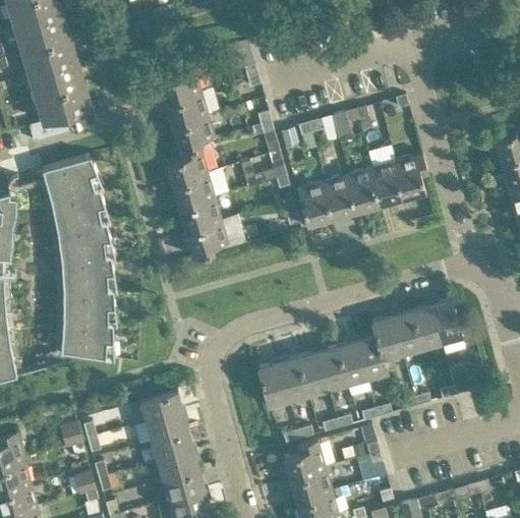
[(53,0),(4,0),(41,121),(27,125),(33,141),(63,132),(62,129),(95,120),(90,104),(84,106),(53,0)]
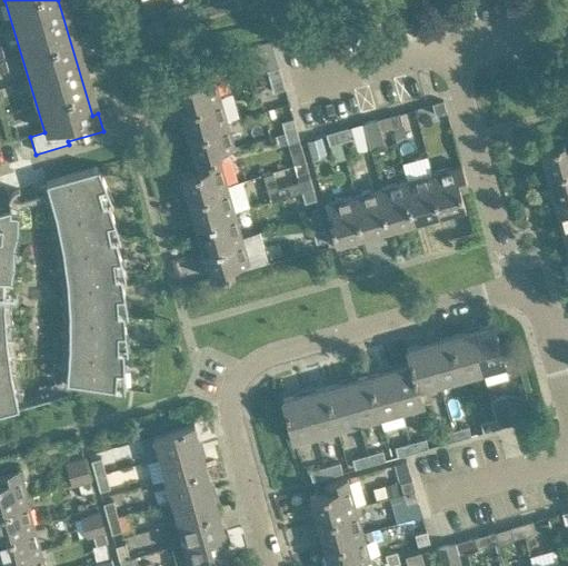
[(235,9),(232,1),(211,7),(213,15),(235,9)]
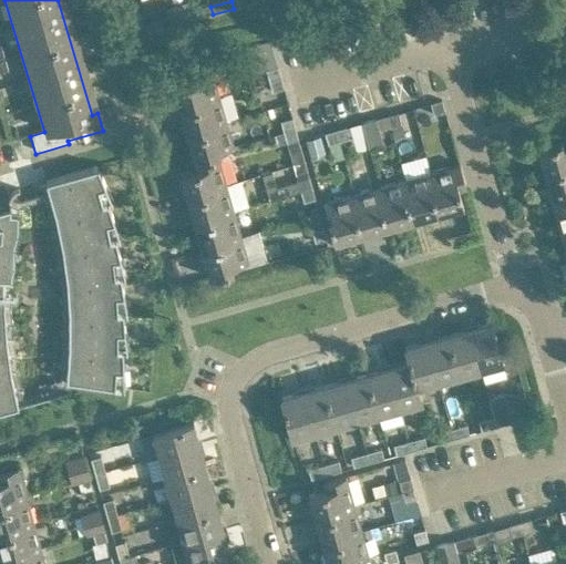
[(187,4),(166,11),(168,19),(171,27),(192,21),(189,13),(187,4)]
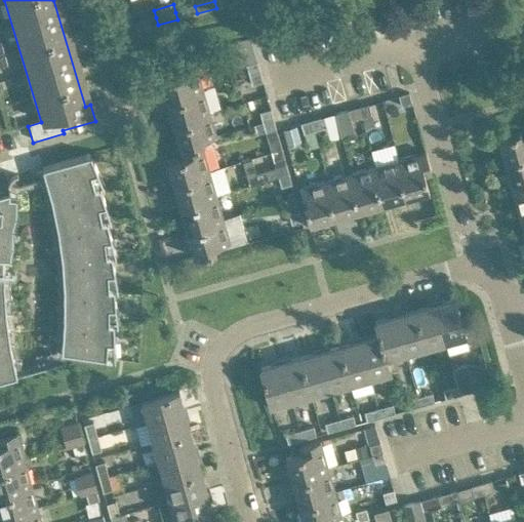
[(197,13),(195,6),(175,12),(177,19),(197,13)]
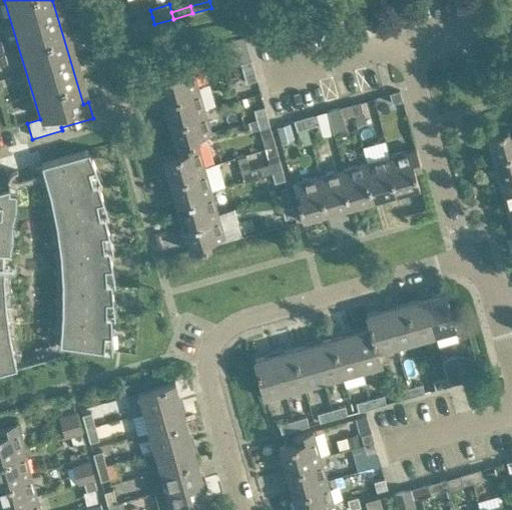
[(154,24),(152,17),(132,23),(134,30),(154,24)]
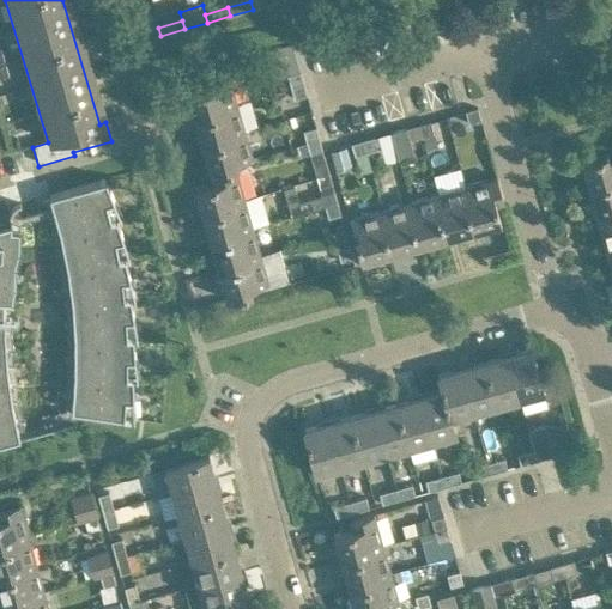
[(217,110),(236,105),(234,97),(226,74),(203,81),(205,89),(186,95),(194,123),(218,116),(217,110)]
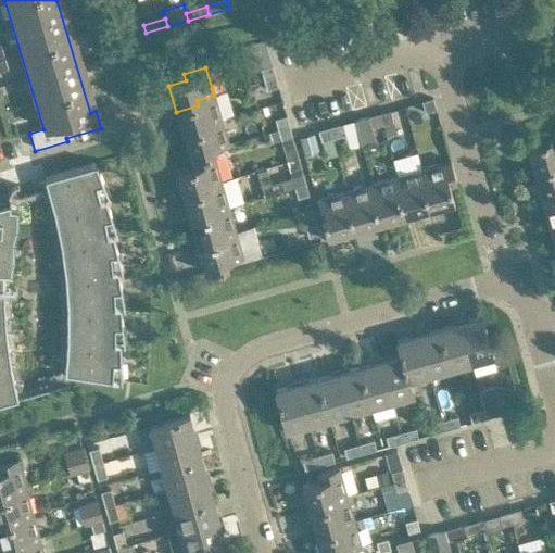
[(260,72),(263,82),(274,78),(272,68),(260,72)]
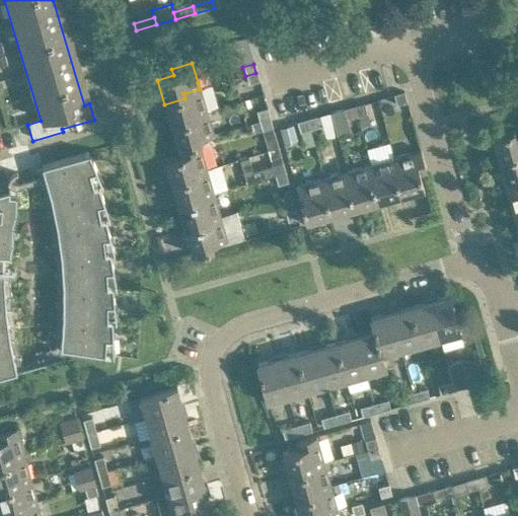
[(259,83),(255,73),(245,76),(248,86),(259,83)]
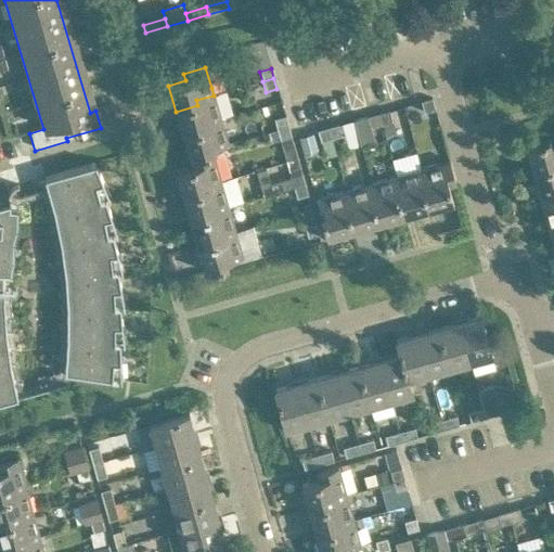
[(221,122),(214,95),(196,100),(197,105),(176,112),(182,136),(205,130),(204,126),(221,122)]
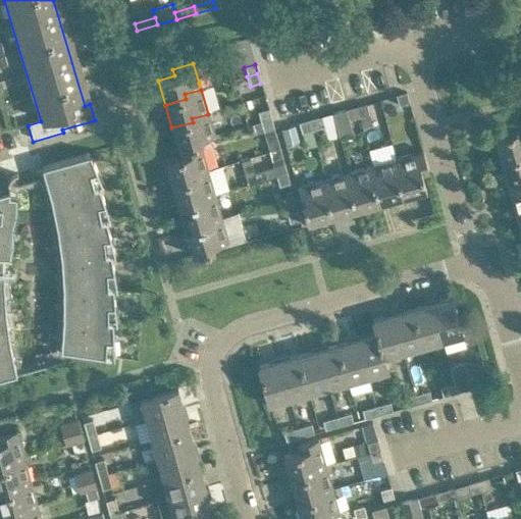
[(406,95),(396,98),(399,108),(408,105),(406,95)]
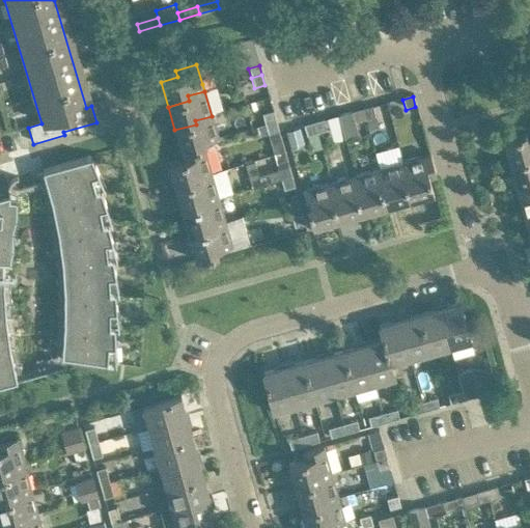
[(371,108),(361,111),(364,121),(374,118),(371,108)]
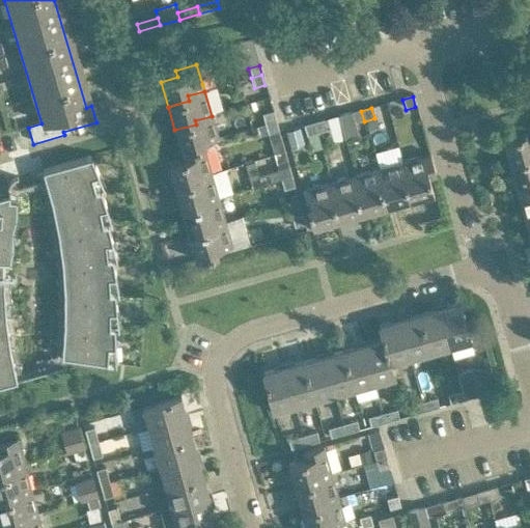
[(364,121),(361,111),(337,117),(344,142),(358,138),(354,124),(364,121)]
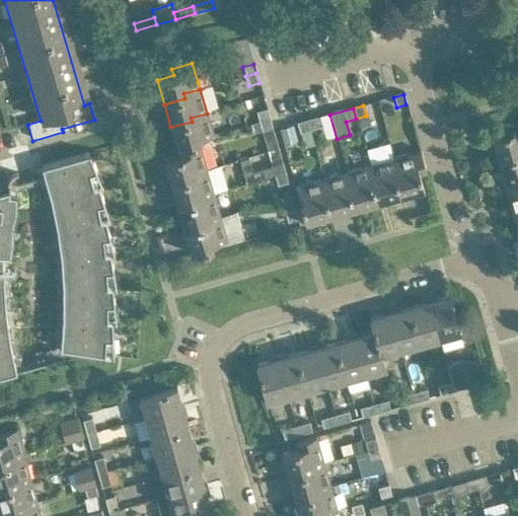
[(266,109),(255,113),(259,123),(269,120),(266,109)]
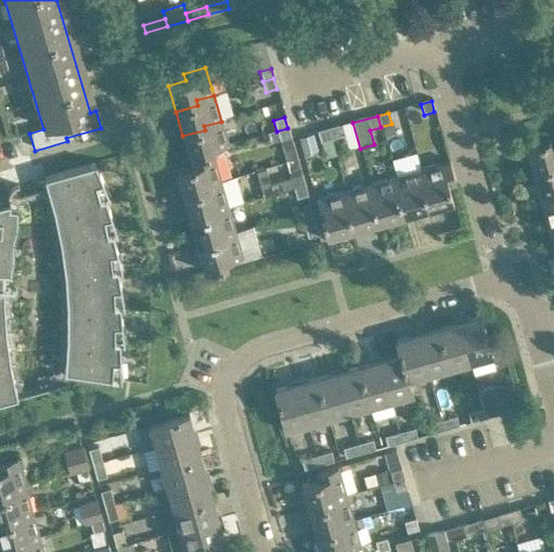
[(228,146),(221,122),(204,126),(205,130),(182,136),(190,162),(191,162),(213,155),(211,152),(228,146)]
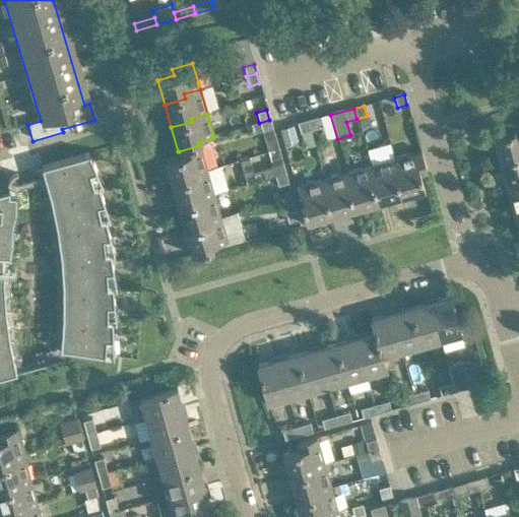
[(317,119),(307,122),(310,132),(320,129),(317,119)]
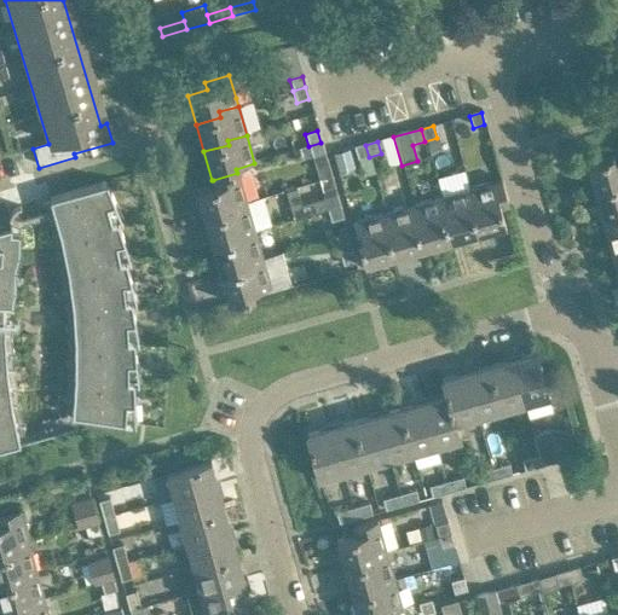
[(321,143),(309,146),(312,158),(324,155),(321,143)]
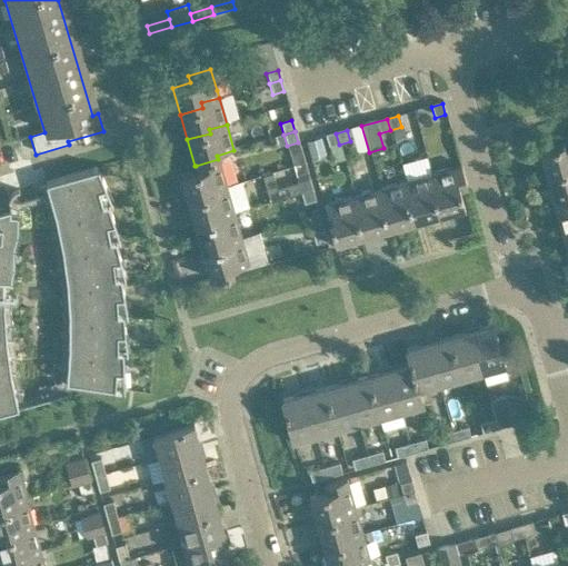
[(339,145),(336,133),(325,136),(328,148),(339,145)]
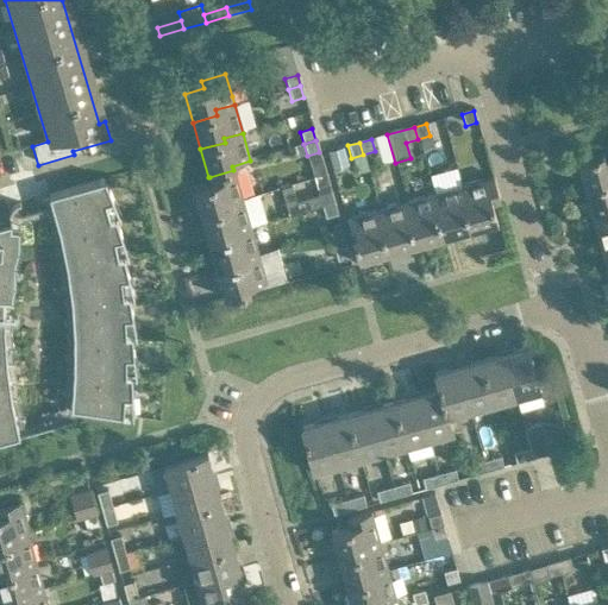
[(600,155),(597,156),(576,162),(584,190),(607,182),(607,157),(601,159),(600,155)]
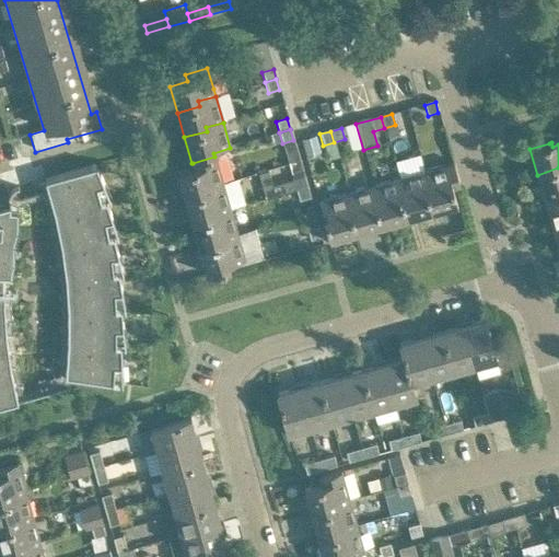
[(288,166),(300,163),(295,146),(283,149),(288,166)]
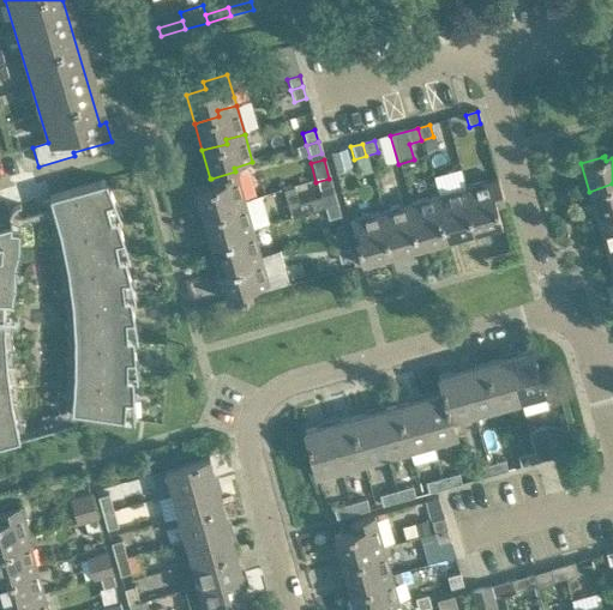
[(226,207),(244,201),(235,171),(211,179),(214,186),(193,191),(202,218),(227,212),(226,207)]
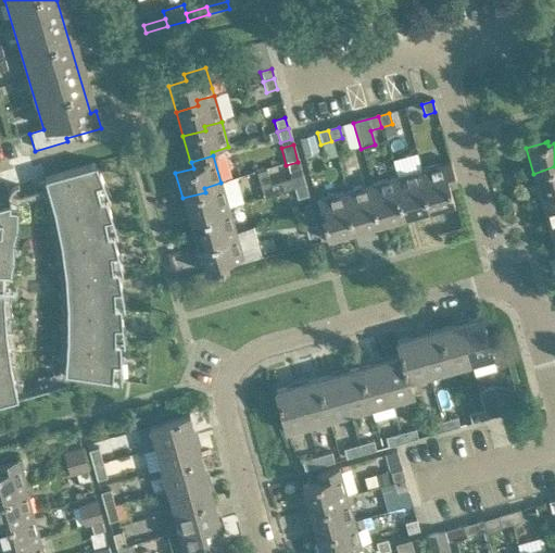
[(265,171),(255,174),(263,200),(293,191),(305,188),(300,172),(298,162),(286,165),(290,181),(269,187),(265,171)]
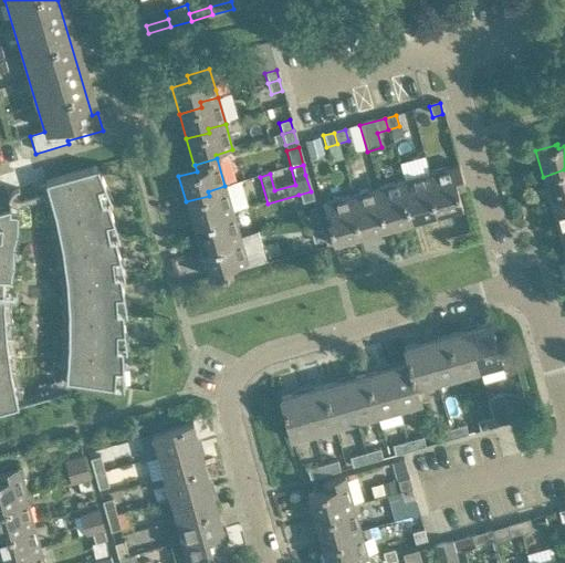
[(458,166),(428,175),(436,197),(430,199),(436,216),(461,208),(457,190),(463,188),(458,166)]
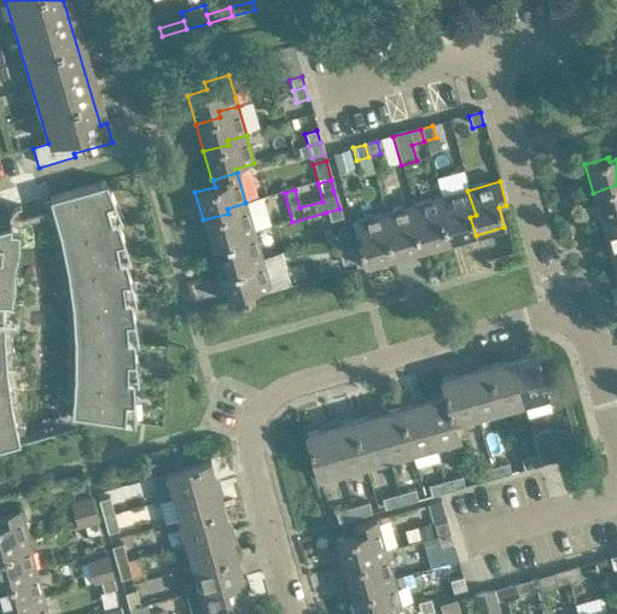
[(114,205),(105,185),(48,200),(59,235),(67,272),(71,307),(74,343),(74,379),(70,416),(129,425),(131,422),(123,422),(124,405),(133,405),(133,381),(127,382),(127,366),(135,366),(133,341),(127,343),(126,326),(134,325),(131,302),(124,303),(122,286),(131,285),(124,262),(118,263),(115,246),(123,245),(116,222),(111,223),(106,208),(114,205)]
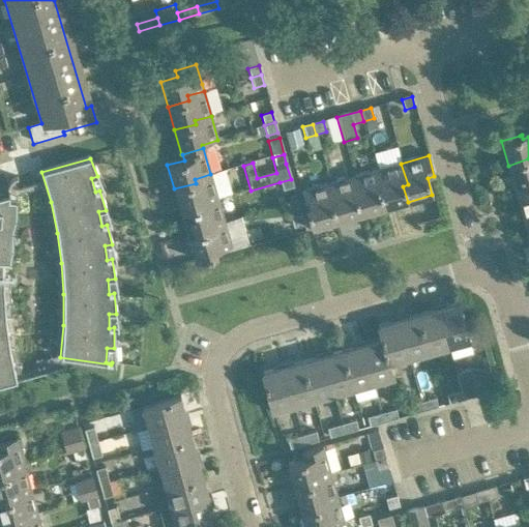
[(528,158),(508,166),(515,188),(528,184),(528,158)]
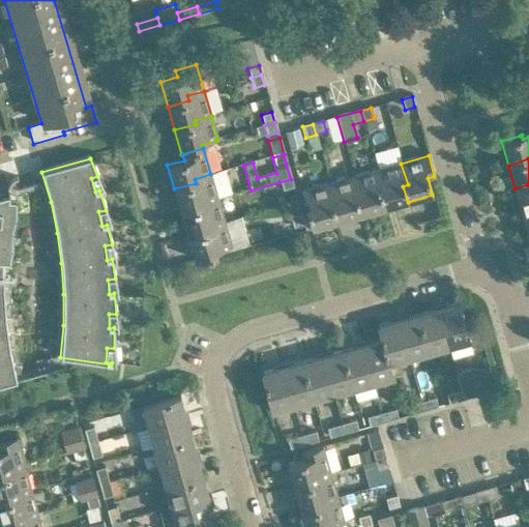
[(408,202),(403,186),(408,184),(401,164),(377,170),(383,192),(379,193),(384,208),(408,202)]
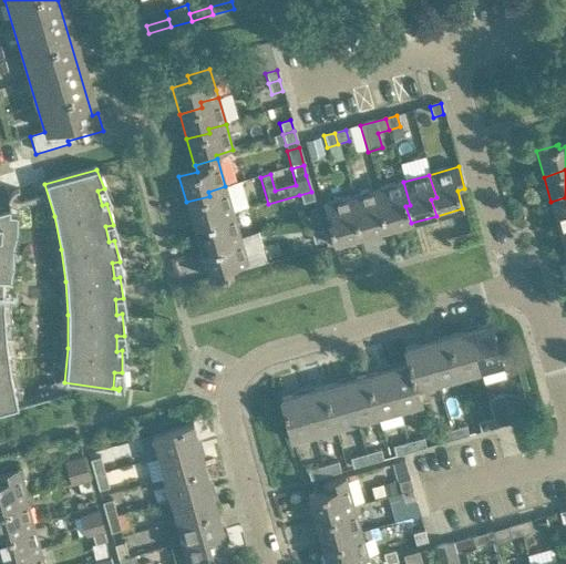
[(411,223),(405,206),(410,205),(403,182),(378,190),(384,212),(381,213),(386,231),(411,223)]
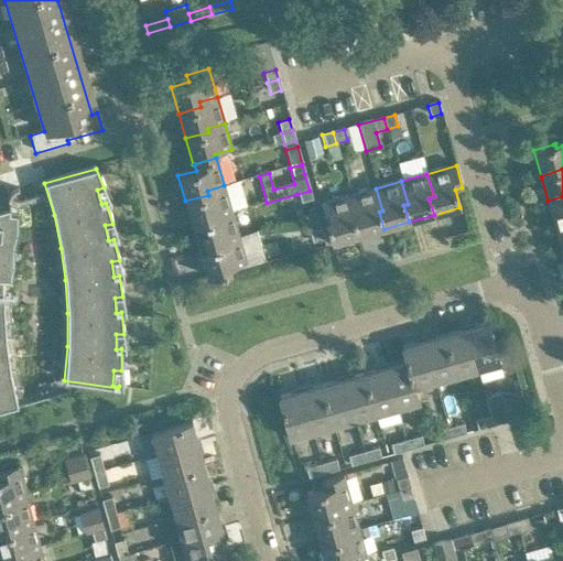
[(231,212),(224,185),(207,191),(208,195),(185,201),(193,227),(215,220),(214,216),(231,212)]
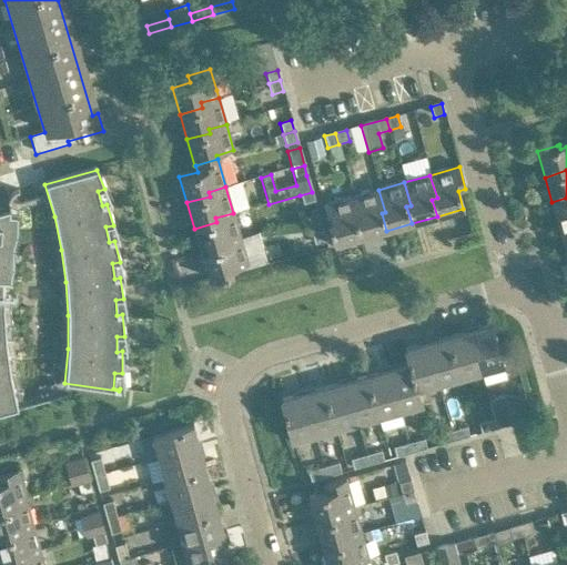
[(386,231),(382,213),(385,212),(378,190),(353,197),(360,220),(356,221),(361,238),(386,231)]
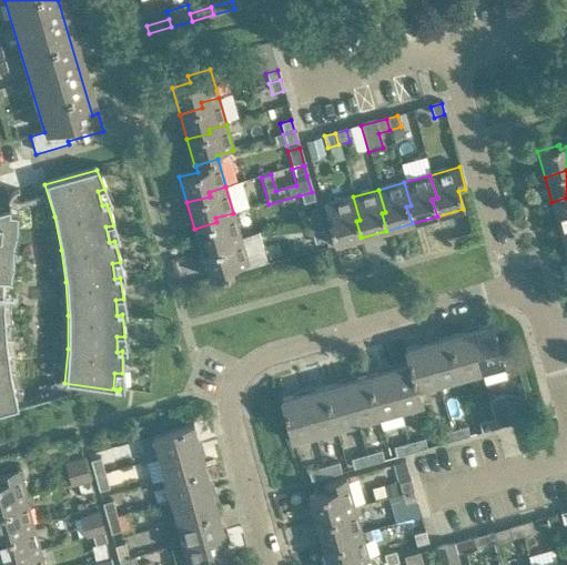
[(9,204),(9,202),(10,200),(11,198),(13,195),(16,194),(18,193),(18,192),(16,193),(12,194),(11,197),(9,199),(8,201),(8,204),(0,207),(0,413),(17,409),(10,375),(6,342),(3,309),(3,275),(9,204)]
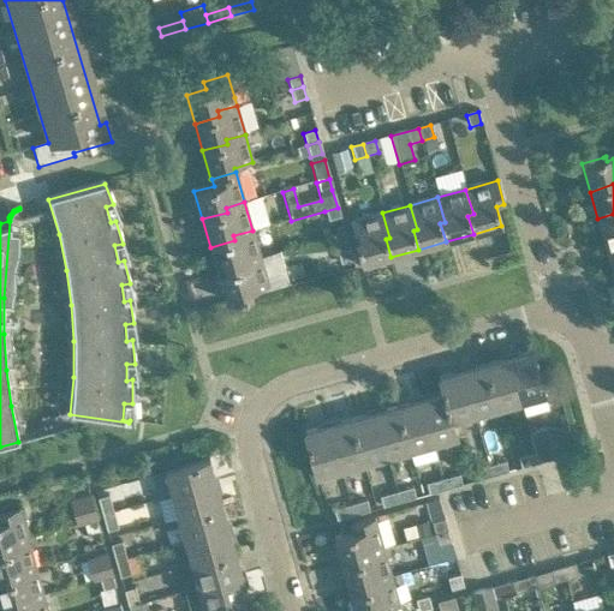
[(340,219),(338,208),(325,211),(328,222),(340,219)]
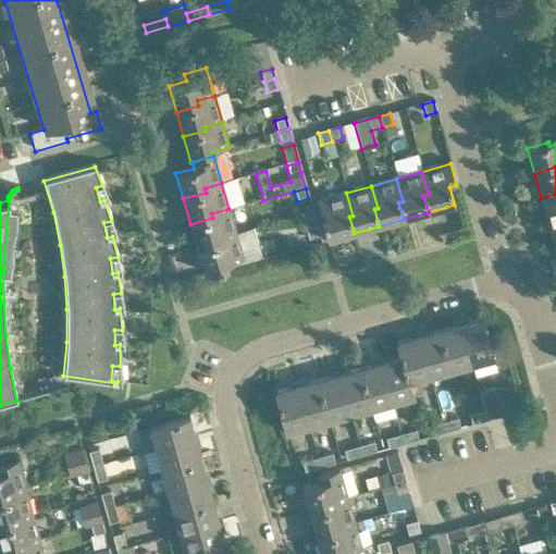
[(354,233),(349,217),(353,216),(346,193),(321,200),(325,217),(321,218),(328,241),(354,233)]
